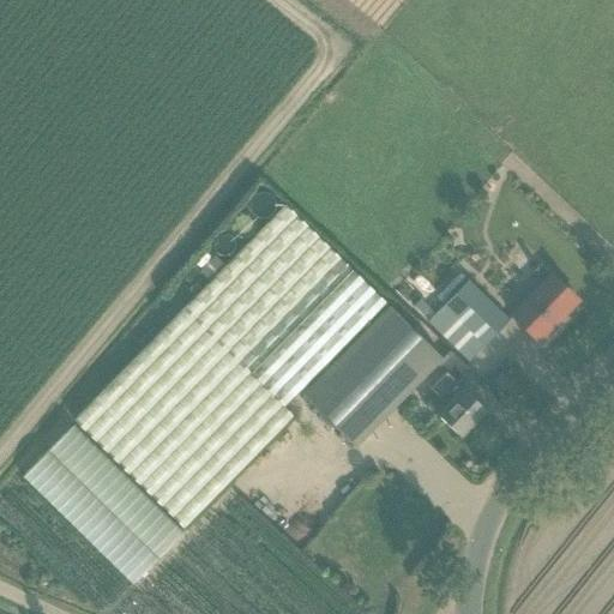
[(293,419),(282,408),(384,305),(283,206),(181,309),(74,421),(185,529),(293,419)]
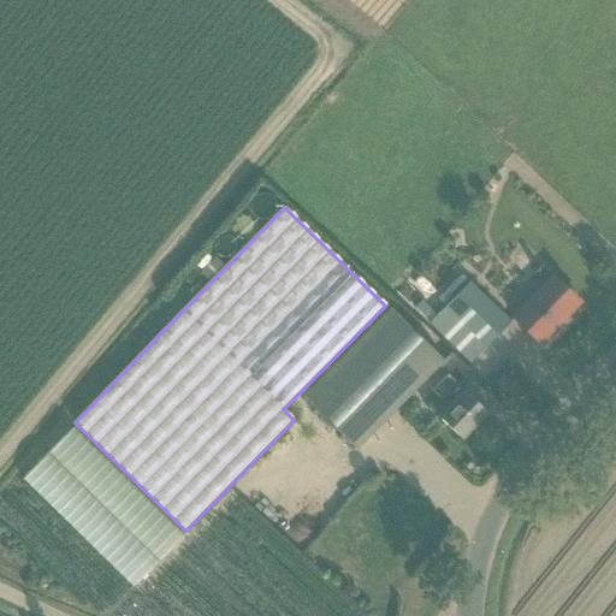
[(373,272),(394,284),(403,268),(383,255),(373,272)]
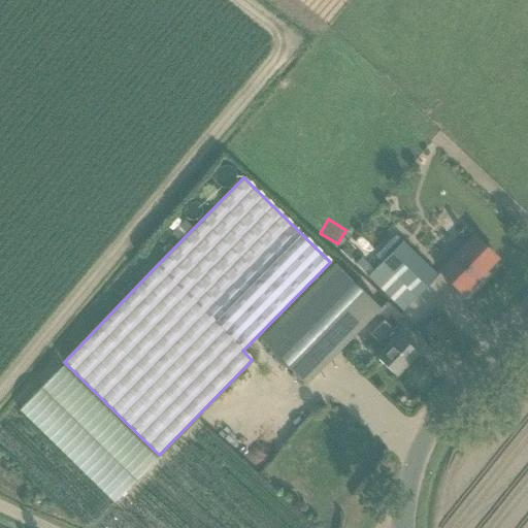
[(496,258),(481,243),(473,236),(439,272),(464,296),(480,279),(476,277),(496,258)]
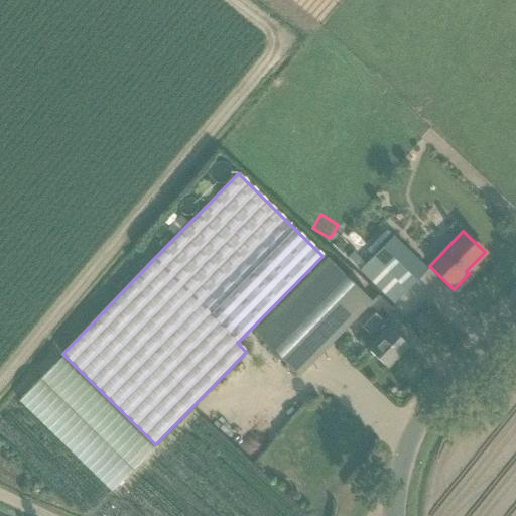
[(359,270),(393,304),(427,269),(393,236),(359,270)]
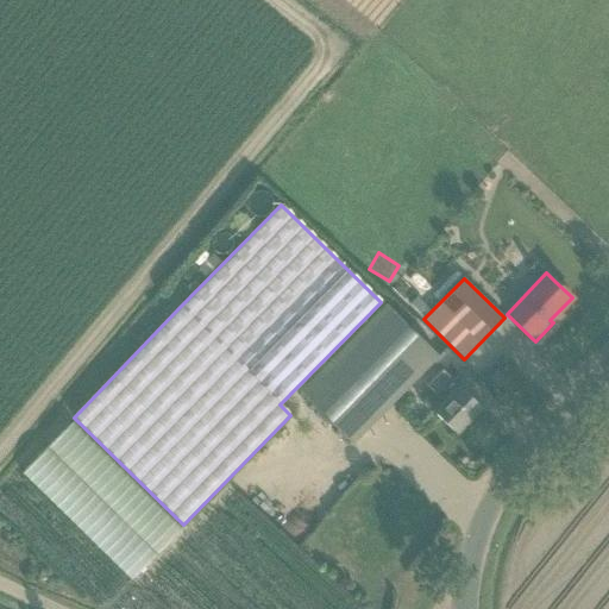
[(416,297),(409,305),(419,313),(426,306),(416,297)]
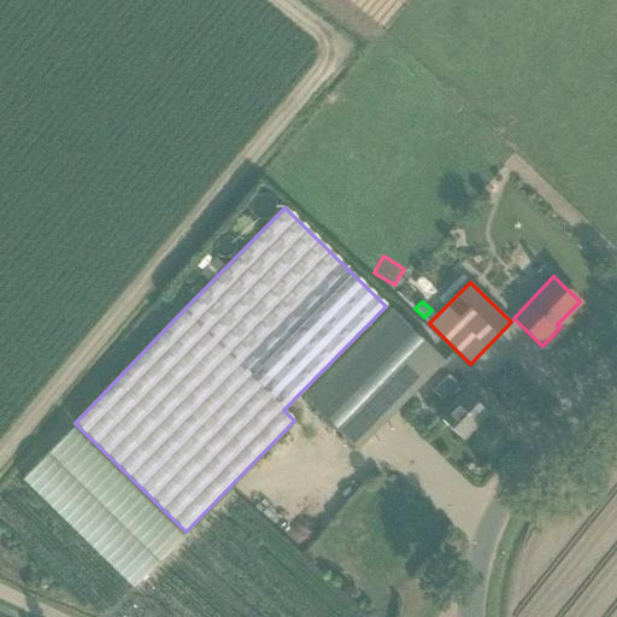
[(388,307),(303,397),(358,450),(404,403),(423,382),(438,366),(439,366),(444,360),(442,359),(409,327),(392,311),(388,307)]
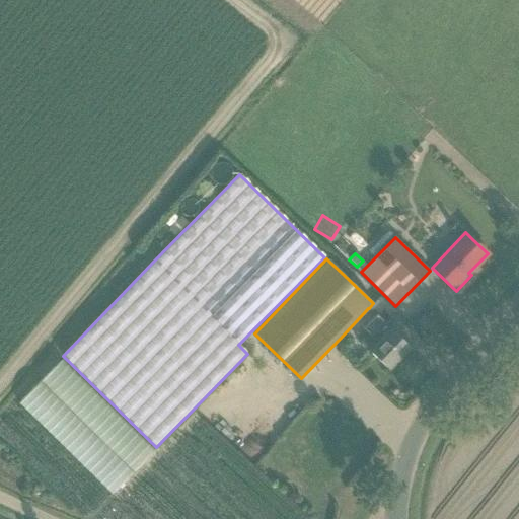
[(375,315),(363,328),(377,342),(369,351),(374,355),(388,370),(411,348),(395,334),(385,323),(376,315),(375,315)]
